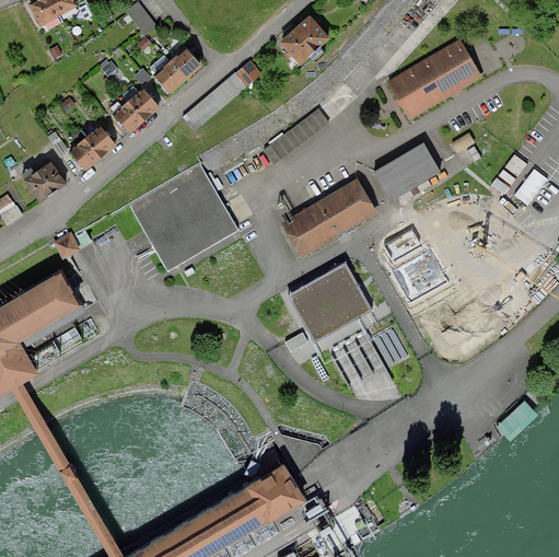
[(30,0),(43,25),(80,6),(77,0),(30,0)]
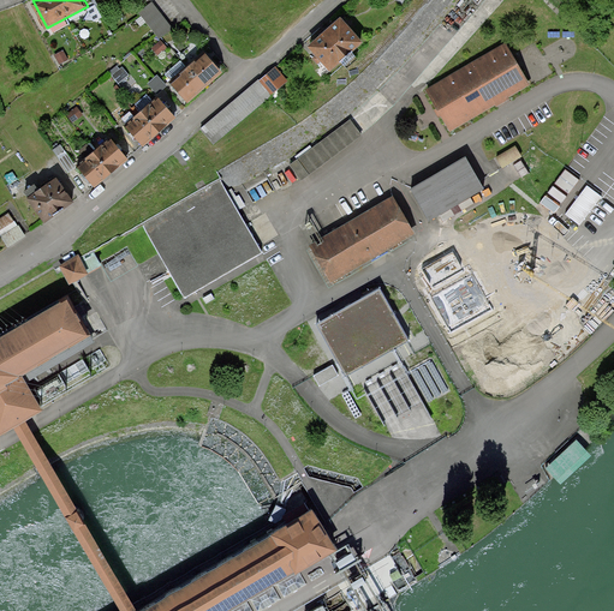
[(153,0),(139,10),(161,37),(176,27),(155,0),(153,0)]
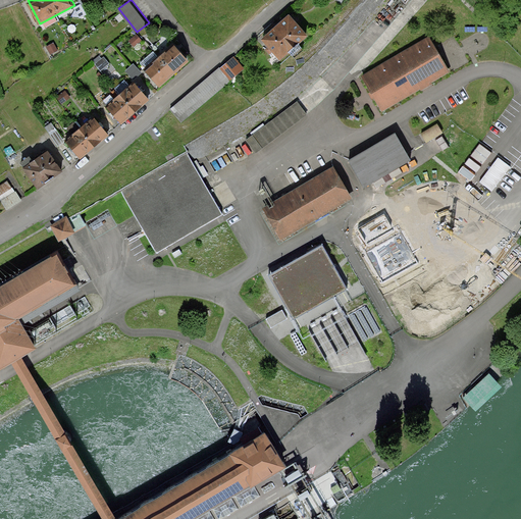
[(285,15),(258,40),(278,61),(305,37),(285,15)]
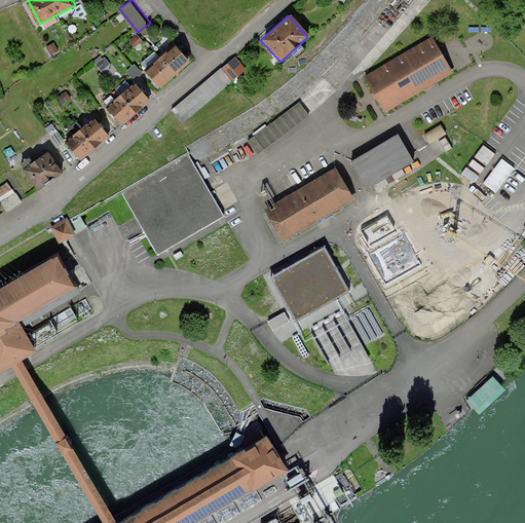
[(432,35),(365,75),(386,110),(453,71),(432,35)]
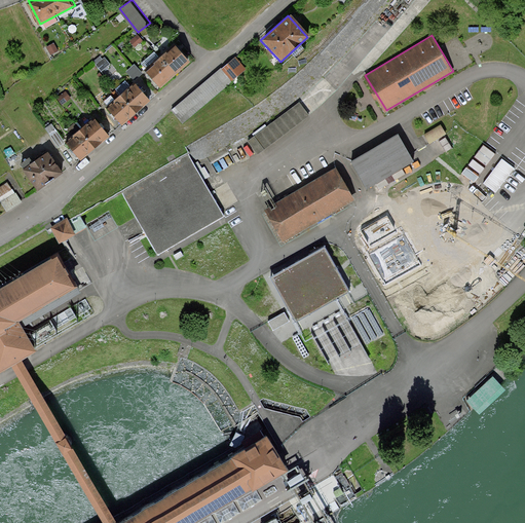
[(190,62),(175,44),(142,74),(157,91),(190,62)]
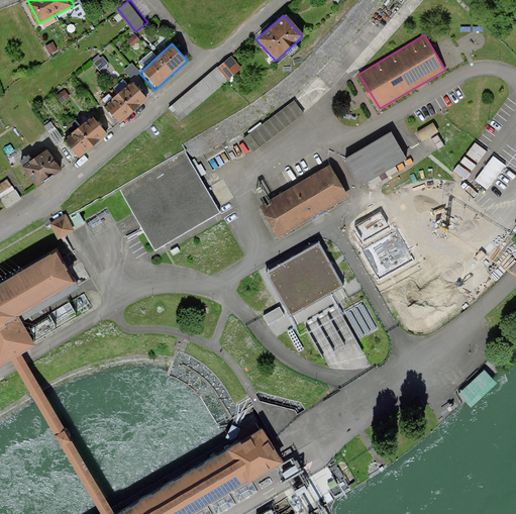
[(241,67),(231,55),(218,66),(228,78),(241,67)]
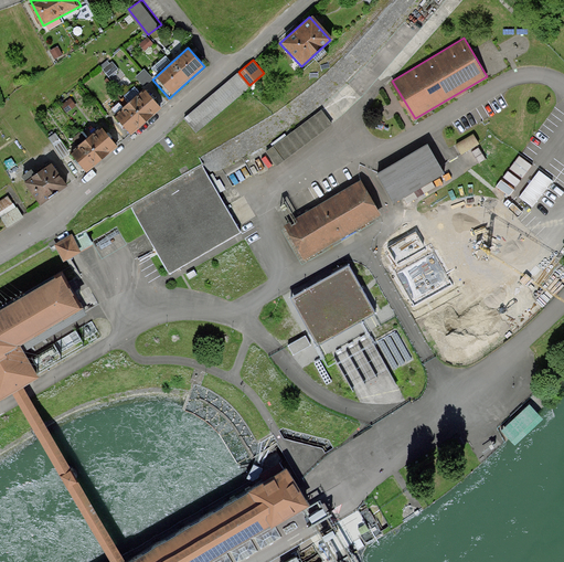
[(249,85),(238,72),(183,118),(197,133),(249,85)]
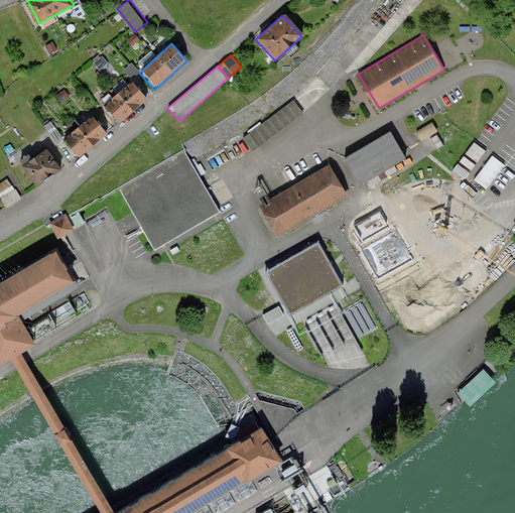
[(148,98),(130,78),(102,102),(120,122),(148,98)]
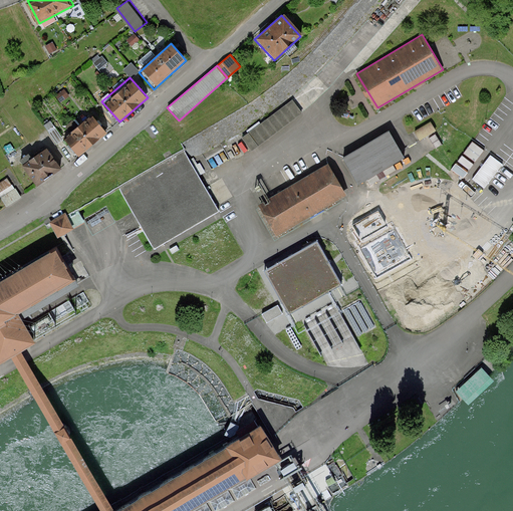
[(303,89),(241,135),(252,150),(314,104),(303,89)]
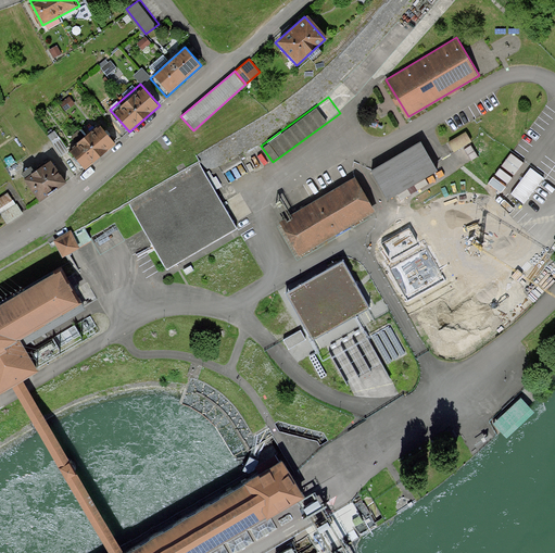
[(116,140),(98,118),(65,146),(84,168),(116,140)]
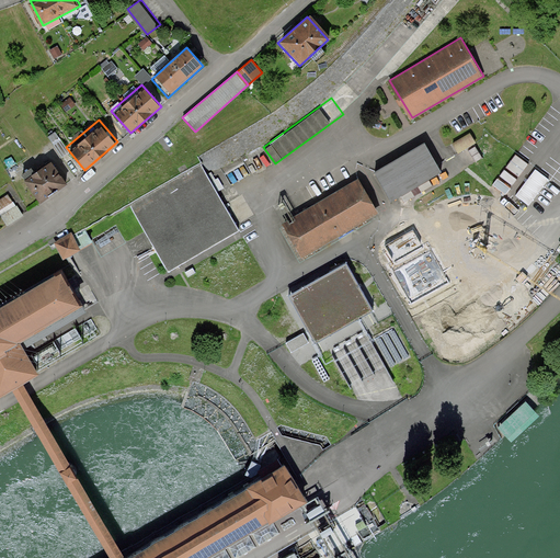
[(424,143),(373,172),(388,198),(440,169),(424,143)]
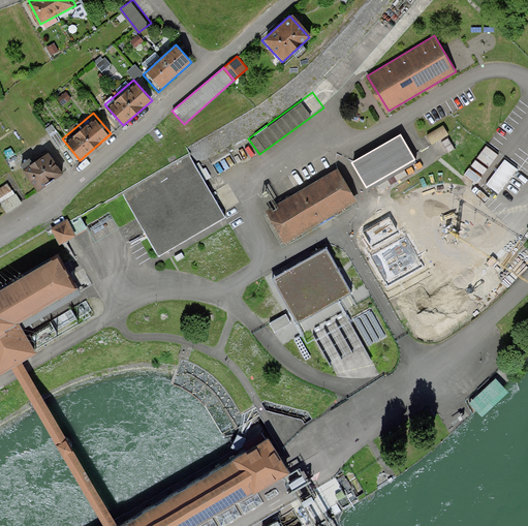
[(63,174),(49,152),(23,169),(37,191),(63,174)]
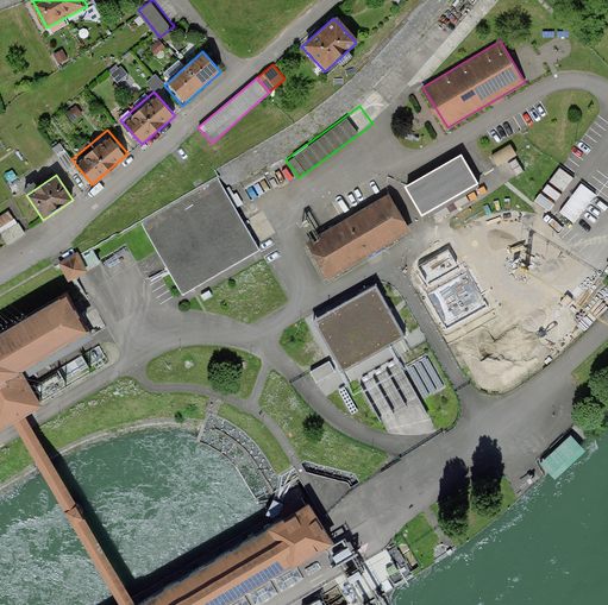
[(215,177),(137,228),(177,294),(257,247),(215,177)]
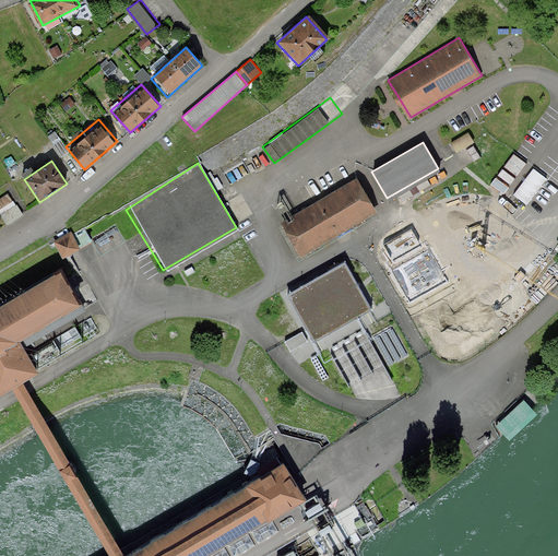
[(354,176),(280,221),(300,256),(375,212),(354,176)]
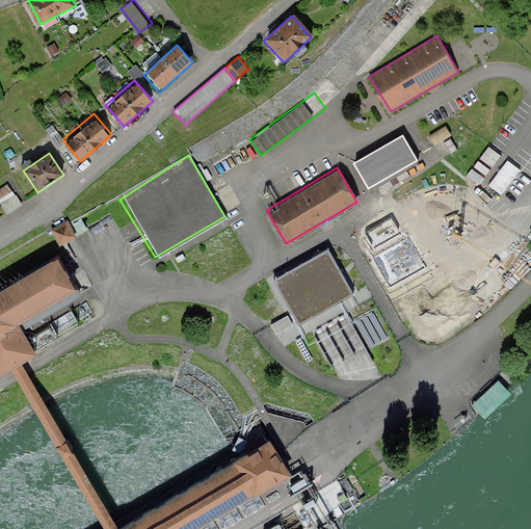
[(78,233),(69,218),(53,228),(61,242),(78,233)]
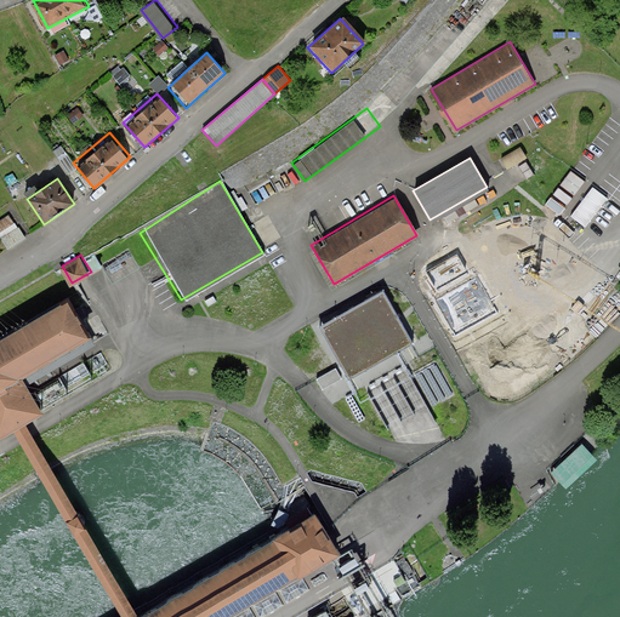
[(0,435),(12,429),(24,422),(41,412),(21,377),(90,337),(64,295),(17,324),(0,332),(0,435)]
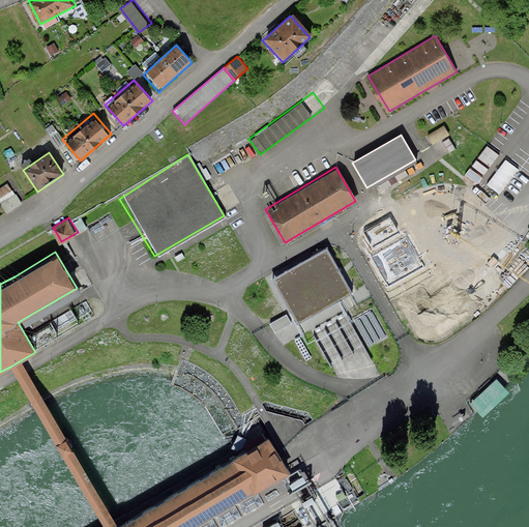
[(108,526),(187,526),(290,467),(269,432),(119,521),(108,526)]
